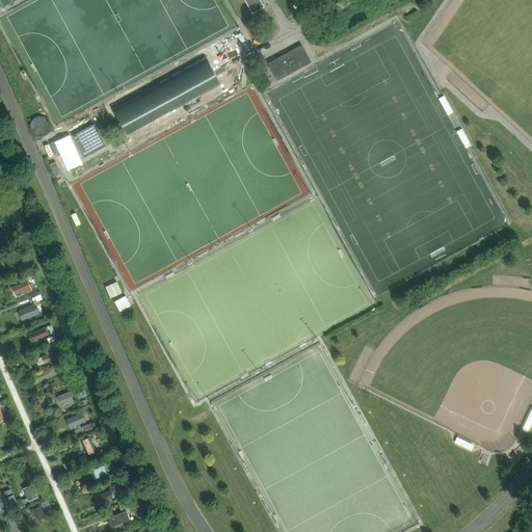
[(244,0),(251,14),(264,7),(260,0),(244,0)]
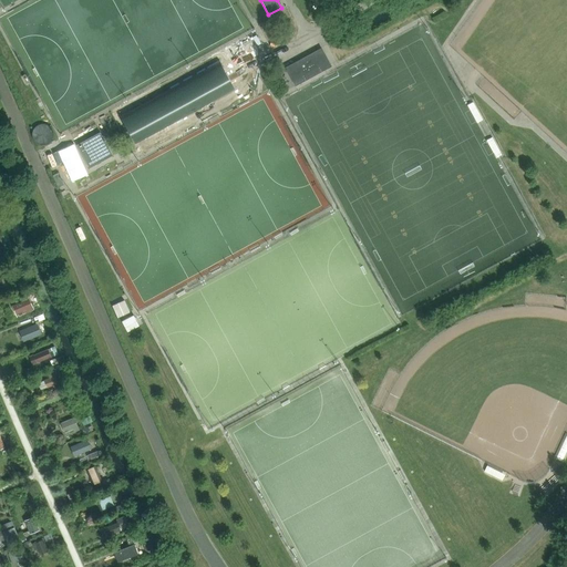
[(296,85),(331,65),(322,48),(286,66),(296,85)]
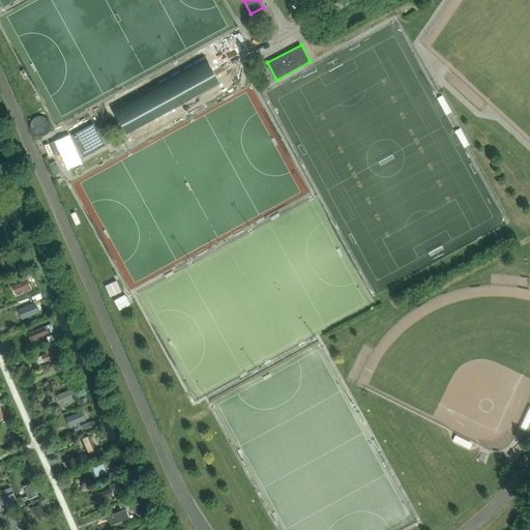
[(149,98),(122,113),(134,134),(170,114),(172,117),(217,92),(203,64),(147,94),(149,98)]
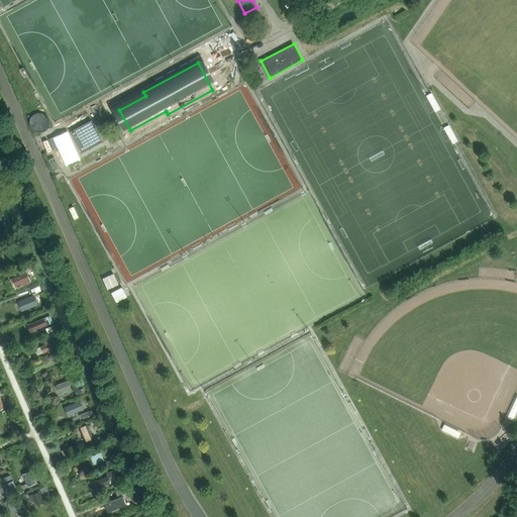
[(70,132),(82,153),(103,142),(91,120),(70,132)]
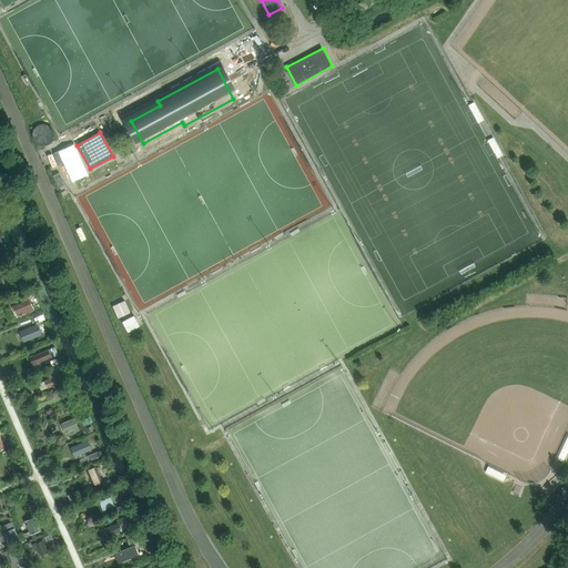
[(7,234),(4,235),(0,237),(0,241),(2,244),(10,240),(7,234)]
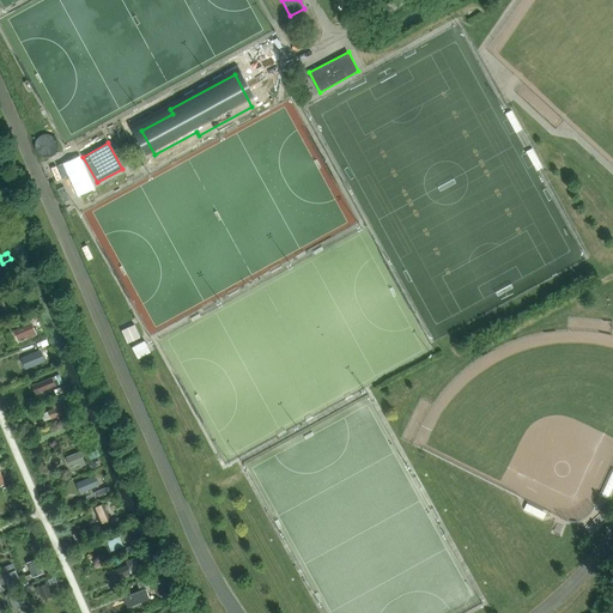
[(16,308),(12,297),(0,302),(0,309),(2,314),(16,308)]
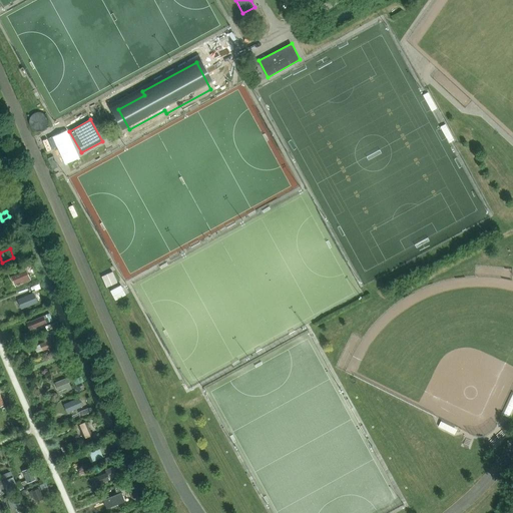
[(26,271),(11,277),(16,287),(30,281),(26,271)]
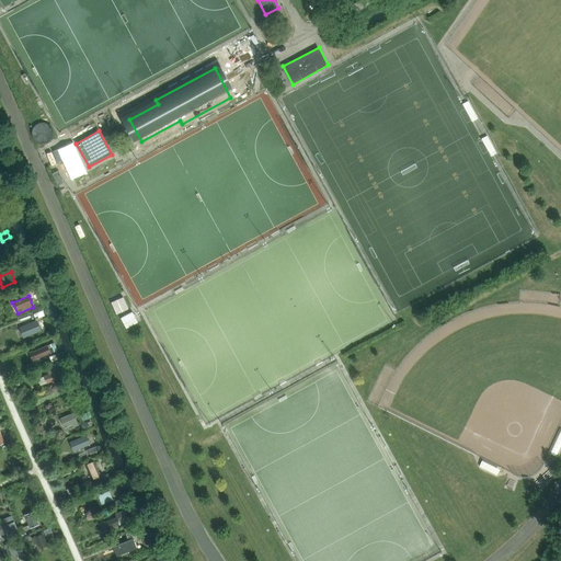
[(37,322),(20,329),(23,336),(41,330),(37,322)]
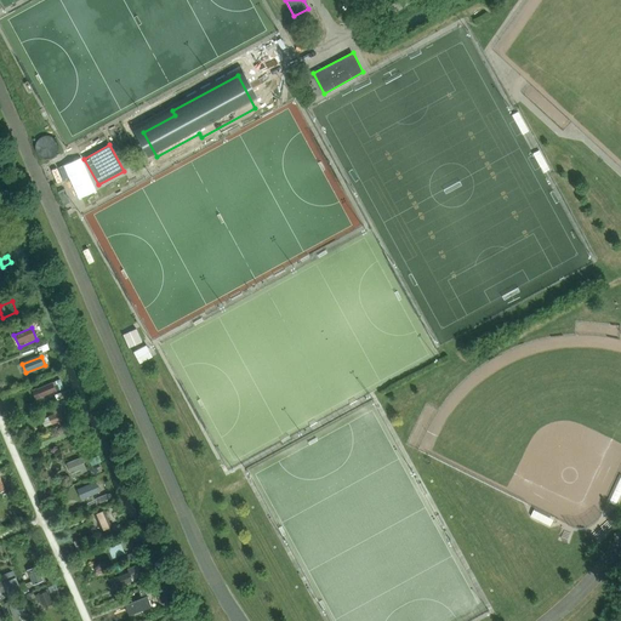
[(52,382),(38,389),(40,398),(56,391),(52,382)]
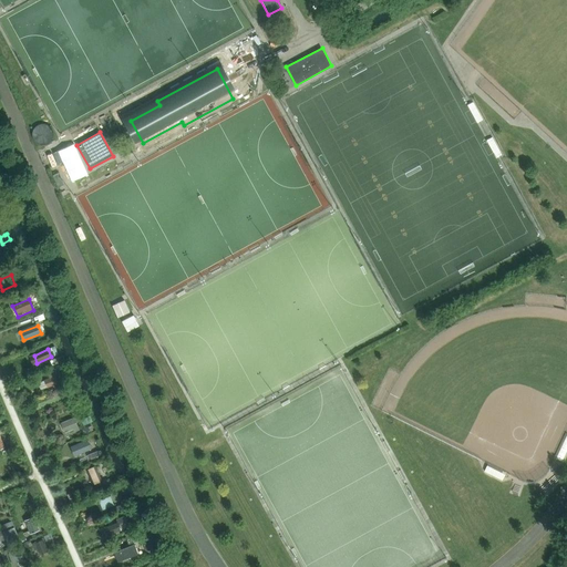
[(62,363),(65,362),(63,356),(50,361),(52,368),(53,367),(62,363)]
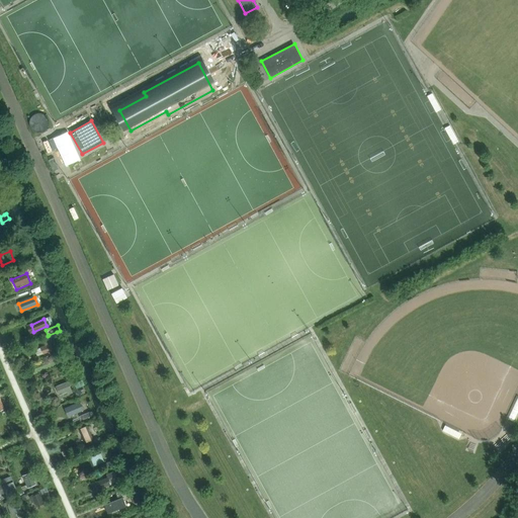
[(45,345),(40,347),(44,354),(54,350),(51,343),(55,342),(54,339),(59,336),(57,332),(49,335),(50,338),(44,341),(45,345)]
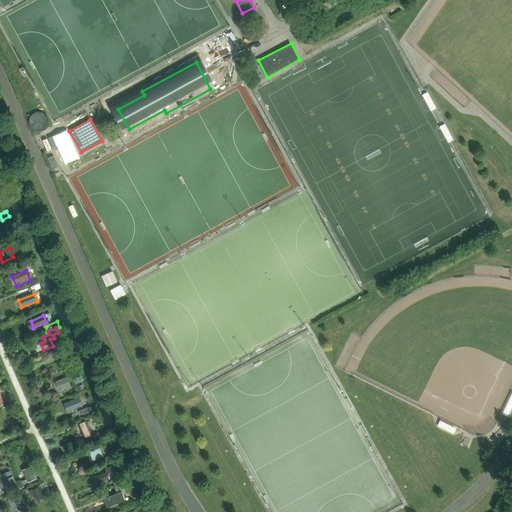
[(67,378),(55,382),(58,391),(66,387),(67,390),(71,388),(67,378)]
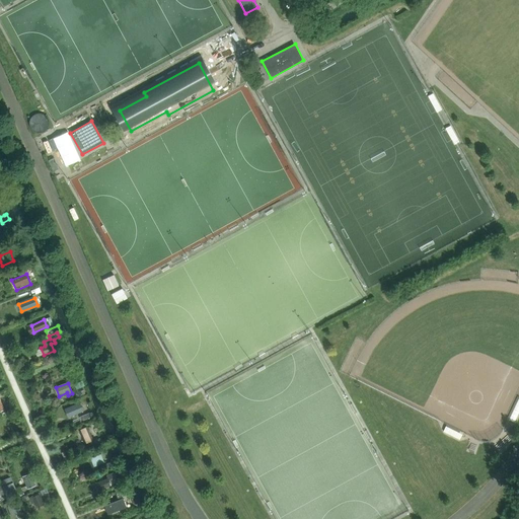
[(80,402),(67,409),(71,417),(84,412),(80,402)]
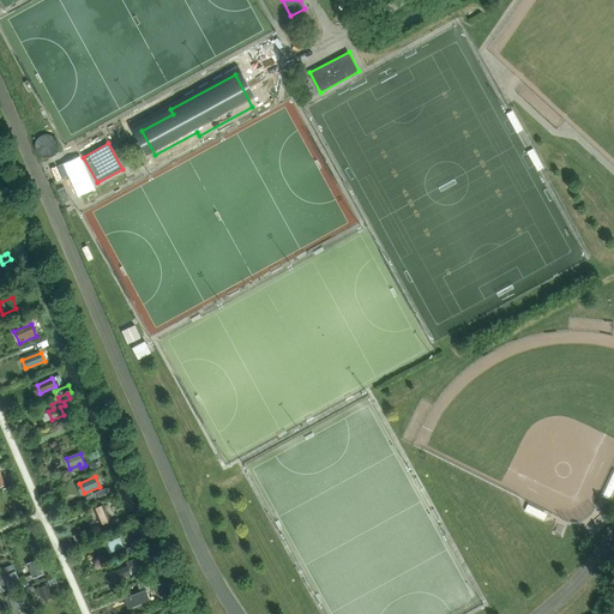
[(103,505),(94,509),(101,525),(110,522),(103,505)]
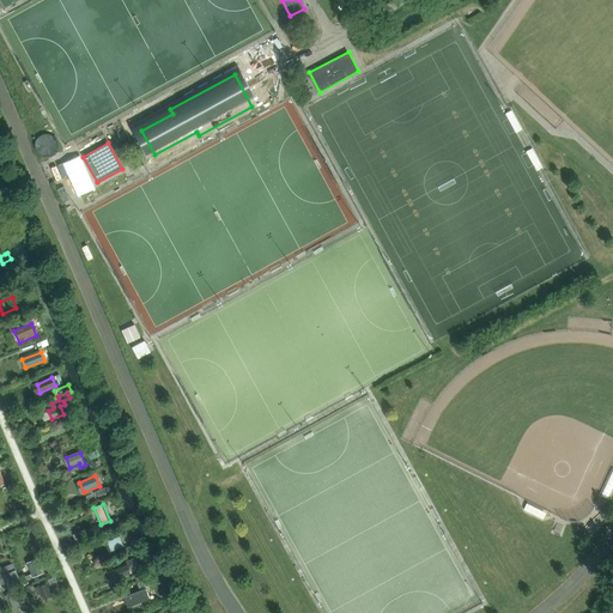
[(119,536),(107,541),(111,551),(123,546),(119,536)]
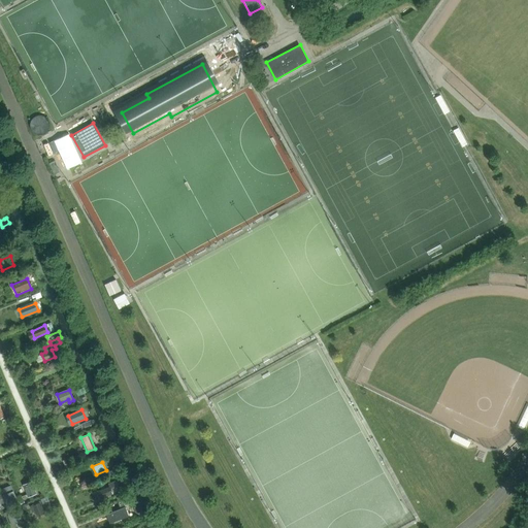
[(99,491),(98,492),(101,499),(112,494),(110,490),(118,487),(116,481),(108,484),(109,487),(99,491)]
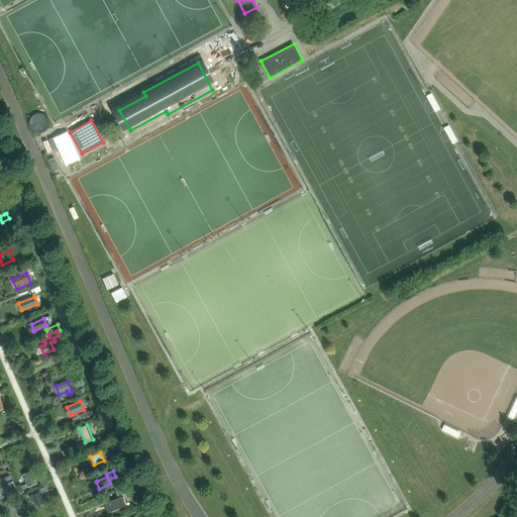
[(23,476),(22,475),(27,487),(35,484),(30,472),(23,476)]
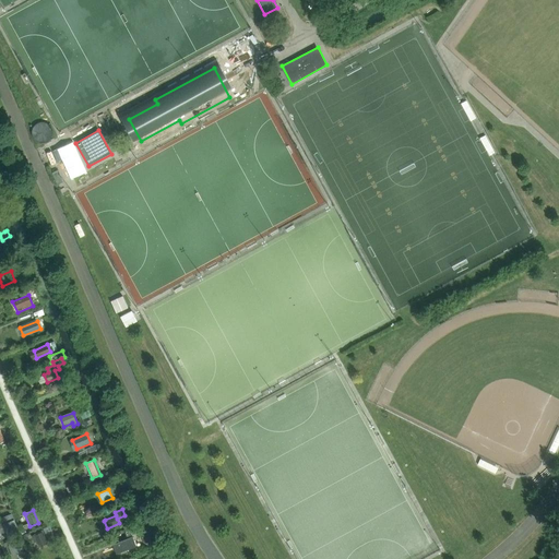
[(11,514),(0,519),(8,538),(20,534),(11,514)]
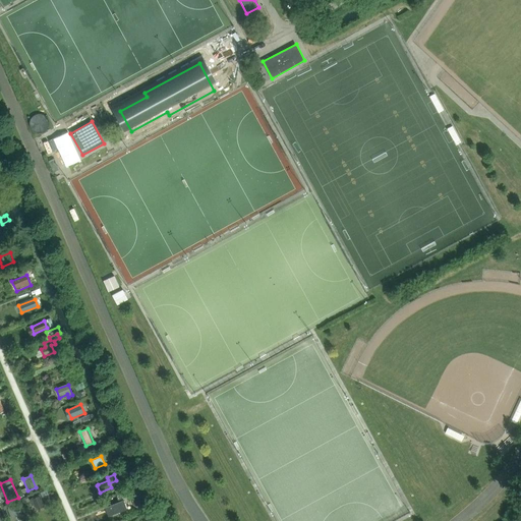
[(124,485),(114,488),(116,494),(126,489),(124,485)]
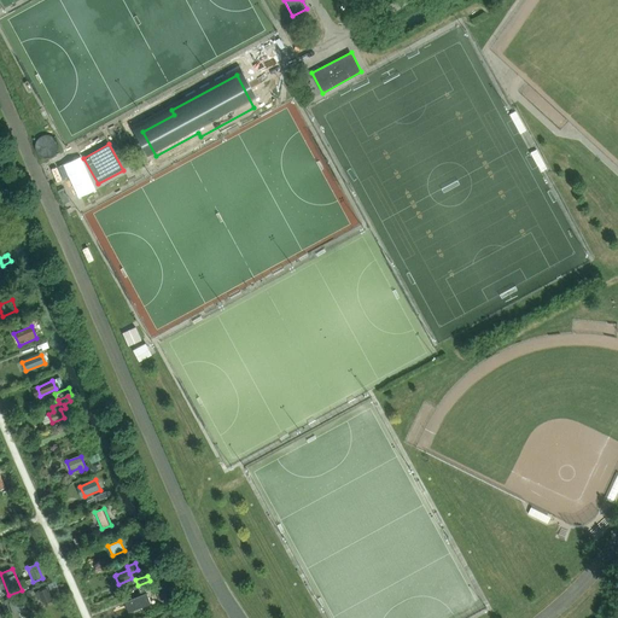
[(46,587),(35,593),(41,606),(53,601),(46,587)]
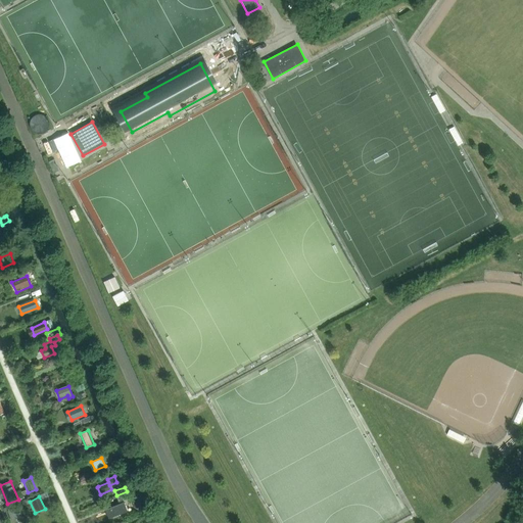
[(129,513),(126,504),(121,506),(121,505),(110,509),(113,517),(123,514),(123,515),(129,513)]
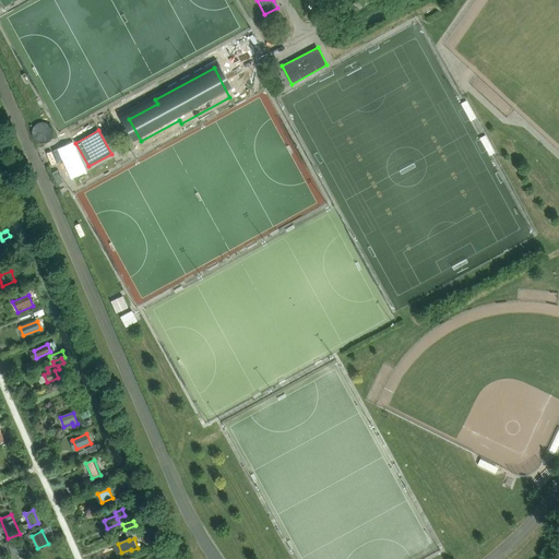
[(20,543),(9,547),(13,558),(24,554),(20,543)]
